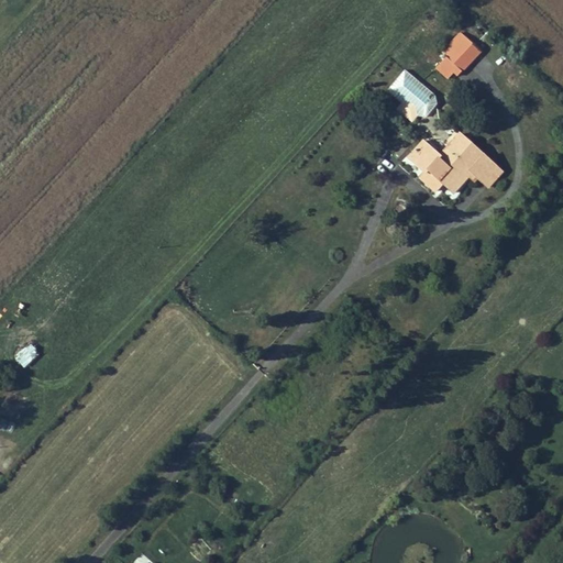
[(459,75),(462,72),(448,57),(438,67),(449,78),(454,73),(459,75)]
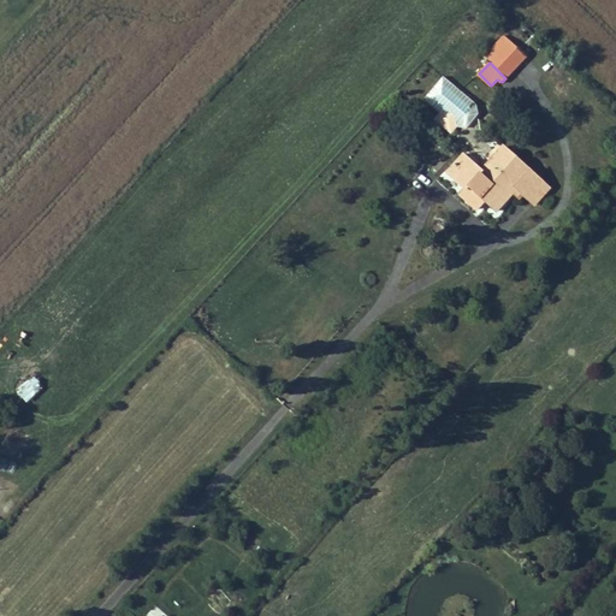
[(442,76),(422,100),(439,113),(433,120),(455,138),(480,107),(442,76)]
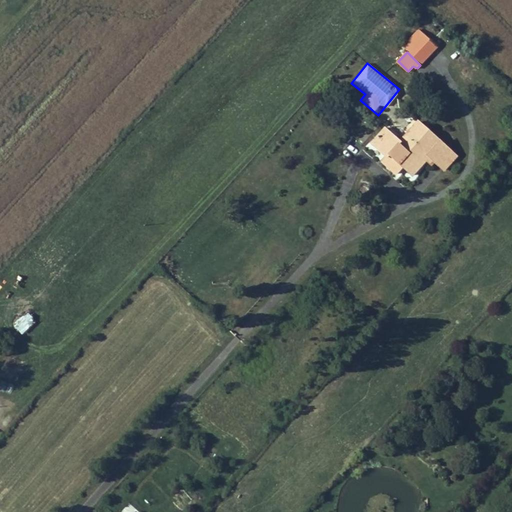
[(418,122),(400,142),(385,129),(372,143),(387,157),(382,162),(395,174),(403,166),(406,170),(435,137),(418,122)]
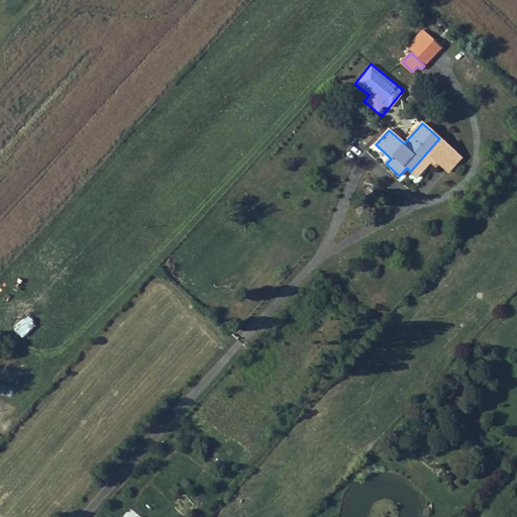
[(433,159),(438,164),(448,172),(460,158),(439,138),(410,172),(416,177),(430,162),(433,159)]
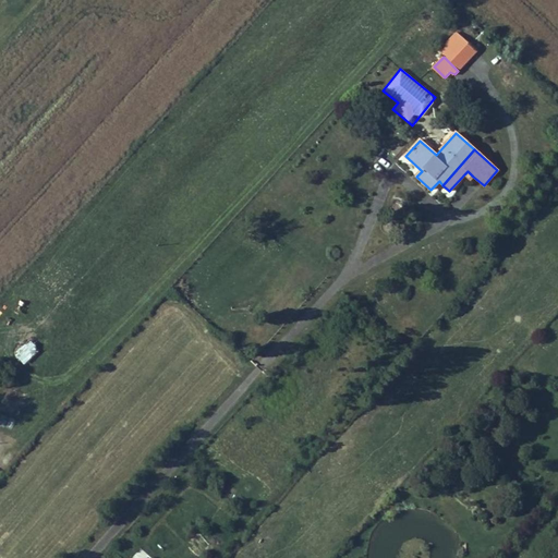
[(468,171),(464,174),(470,180),(473,177),(468,171)]
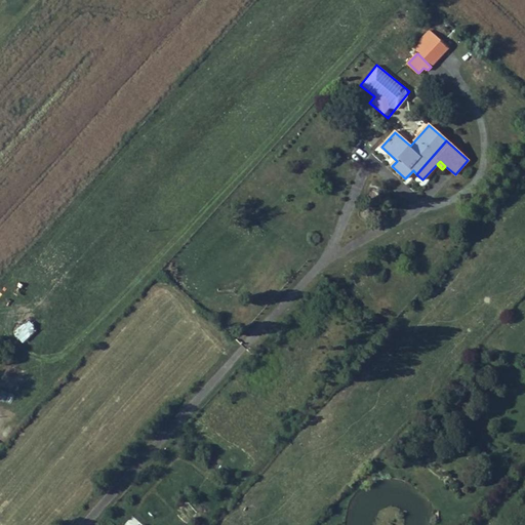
[(22,345),(37,331),(29,321),(12,334),(22,345)]
